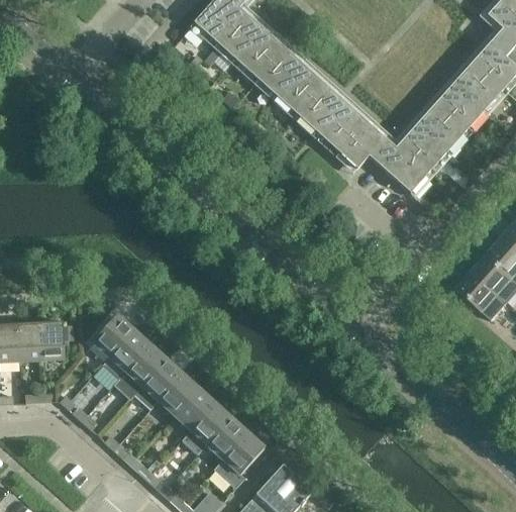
[(211,0),(193,20),(356,167),(369,154),(410,192),(515,74),(515,65),(505,56),(515,42),(515,0),(500,0),(487,14),(502,27),(395,146),(238,6),(243,0),(211,0)]
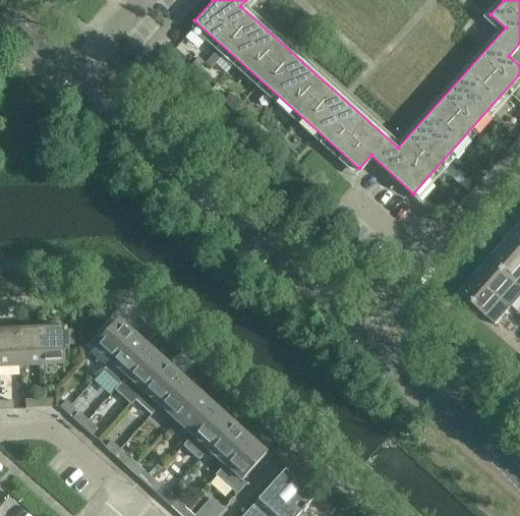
[(519,225),(507,240),(519,252),(519,225)]
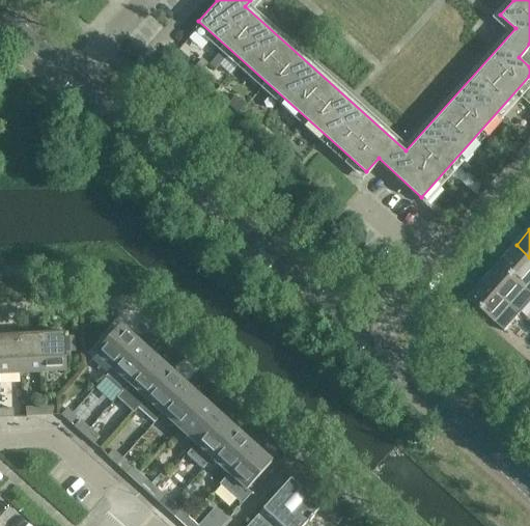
[(529,257),(517,245),(501,261),(529,287),(529,257)]
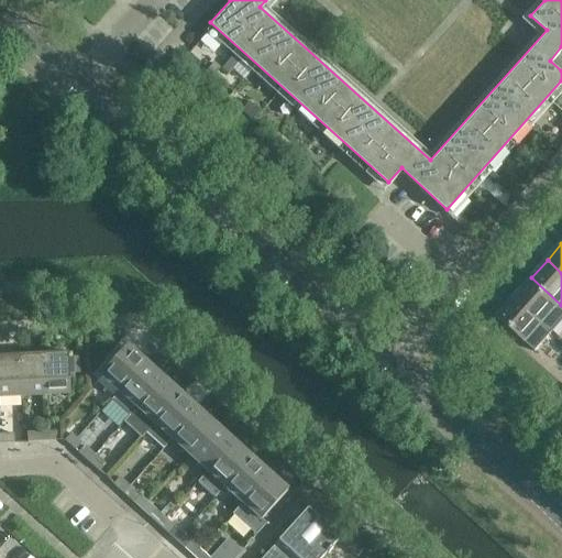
[(561,305),(531,277),(516,295),(553,329),(561,319),(561,305)]
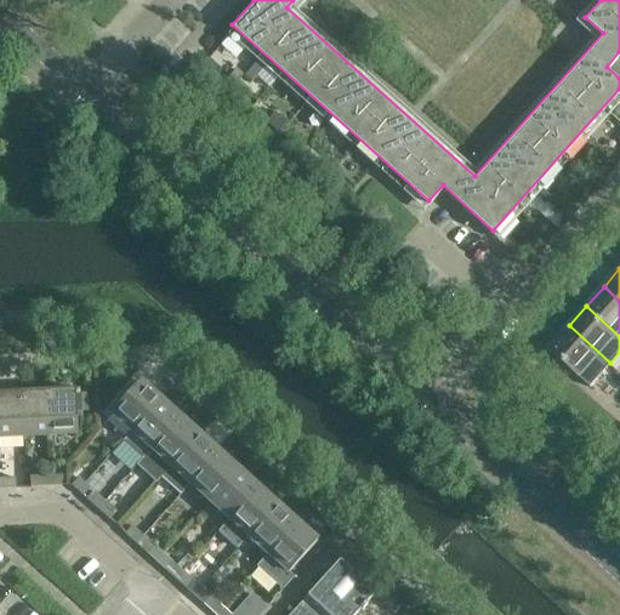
[(610,363),(569,325),(551,346),(592,383),(610,363)]
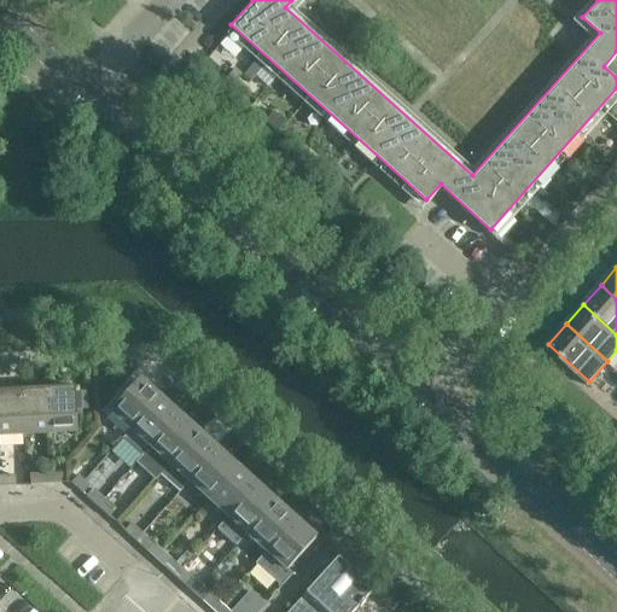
[(111,407),(132,425),(161,392),(140,374),(111,407)]
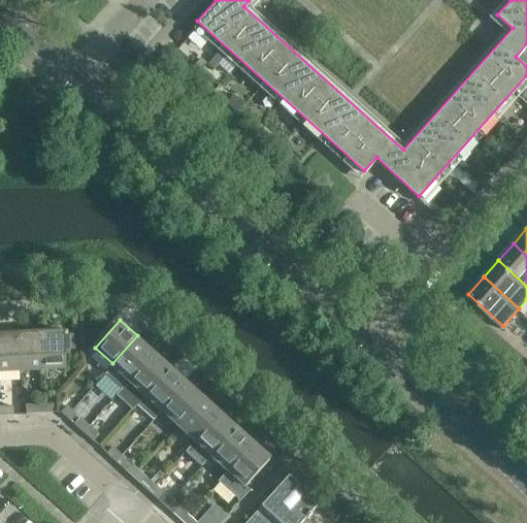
[(65,326),(41,328),(43,365),(67,363),(65,326)]
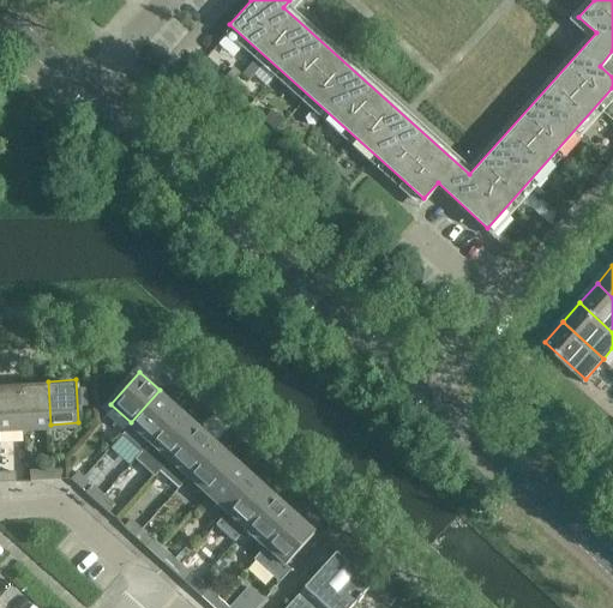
[(48,381),(22,383),(24,426),(50,425),(48,381)]
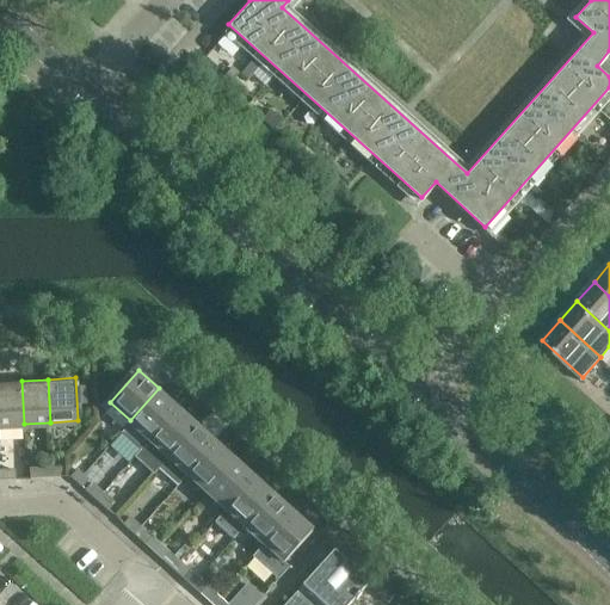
[(22,381),(0,381),(0,424),(24,424),(22,381)]
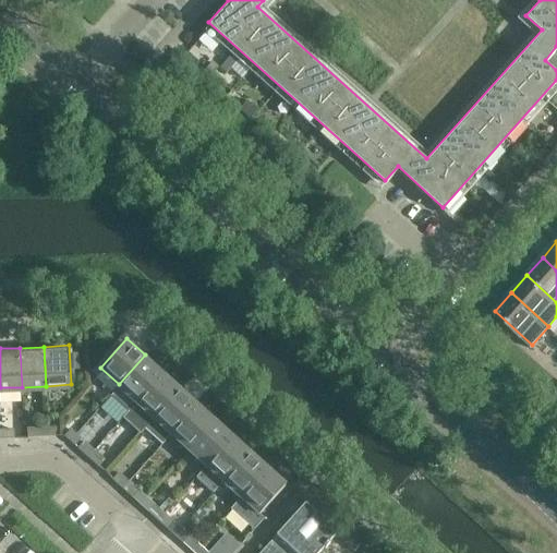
[(129,408),(162,370),(145,355),(119,384),(110,393),(129,408)]
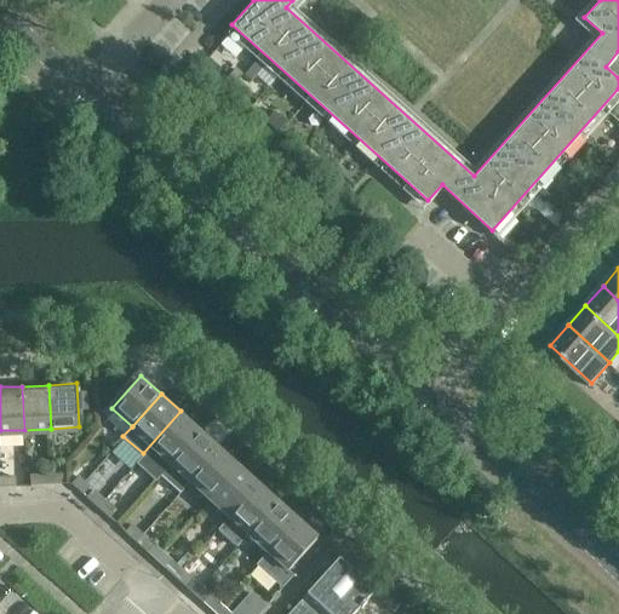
[(156,476),(162,471),(200,429),(181,411),(143,453),(137,459),(156,476)]
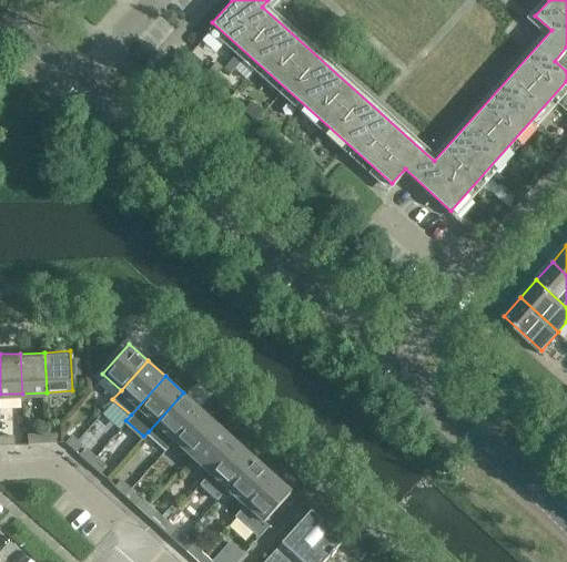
[(166,447),(174,438),(201,408),(183,392),(149,431),(166,447)]
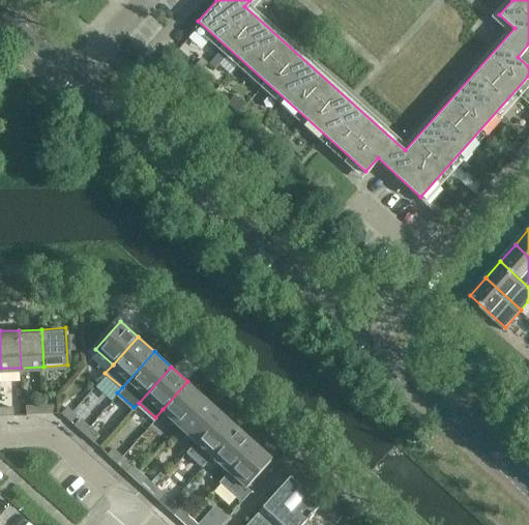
[(187,381),(163,409),(179,425),(204,397),(187,381)]
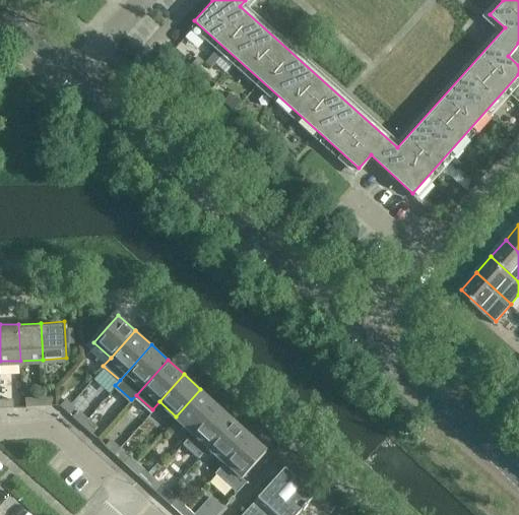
[(200,389),(176,416),(192,431),(216,403),(200,389)]
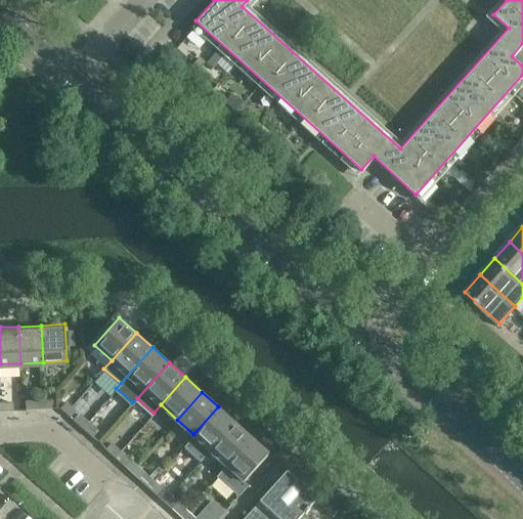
[(40,406),(53,405),(52,396),(39,397),(40,406)]
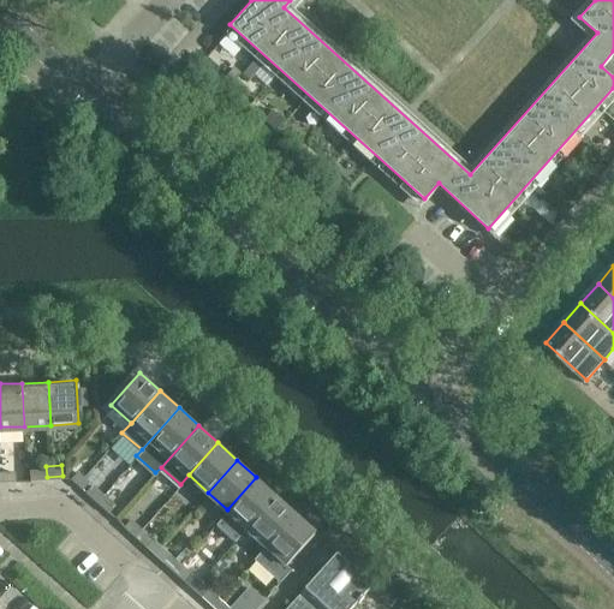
[(47,477),(46,466),(31,467),(31,478),(47,477)]
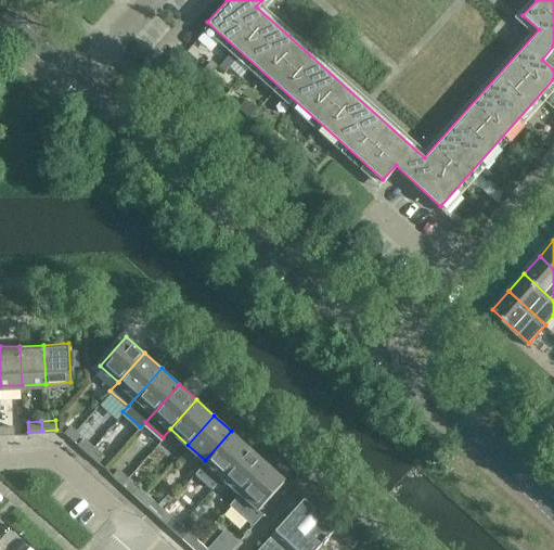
[(72,422),(65,430),(76,439),(82,432),(72,422)]
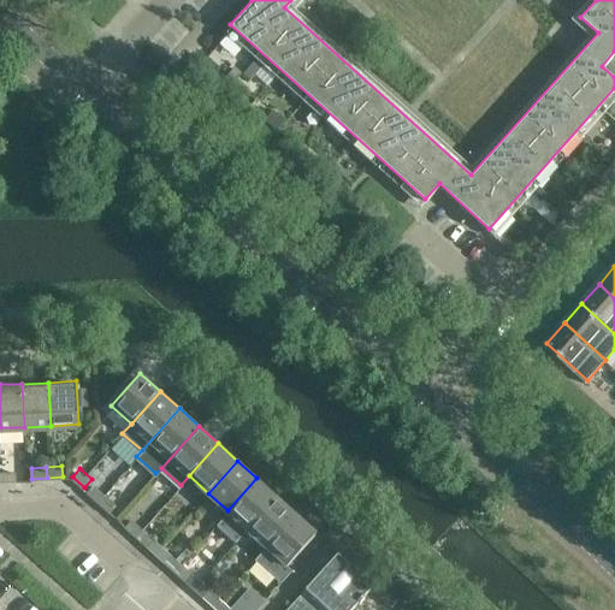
[(1,480),(18,479),(17,469),(1,469),(1,480)]
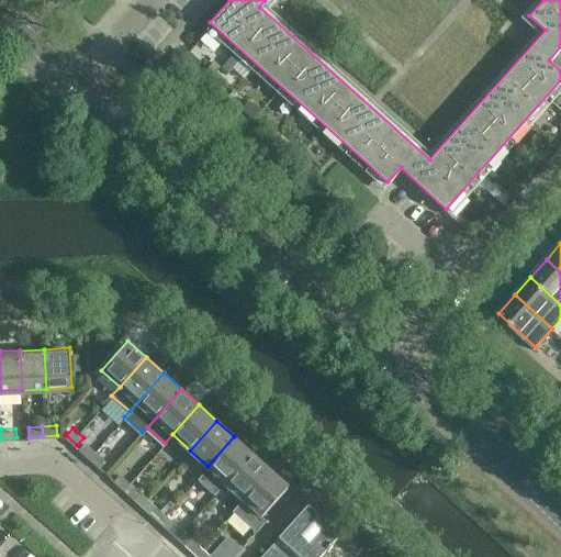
[(234,436),(208,466),(225,482),(253,453),(234,436)]
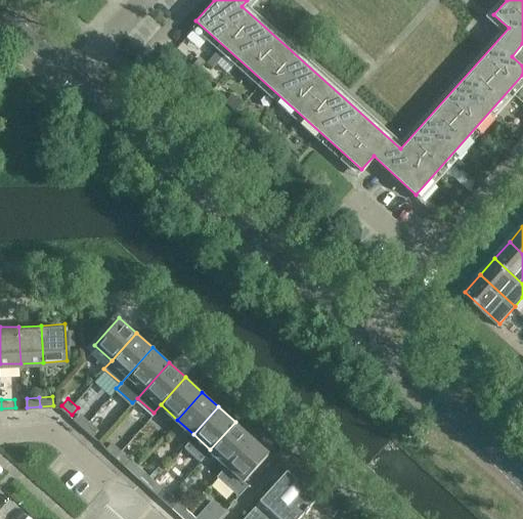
[(83,425),(89,418),(80,409),(74,417),(83,425)]
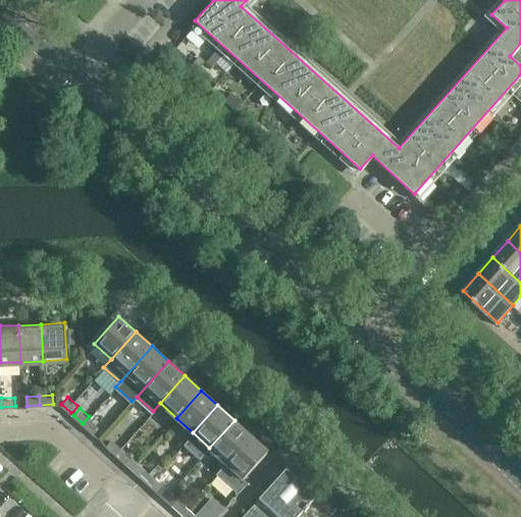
[(83,423),(93,432),(99,425),(89,416),(83,423)]
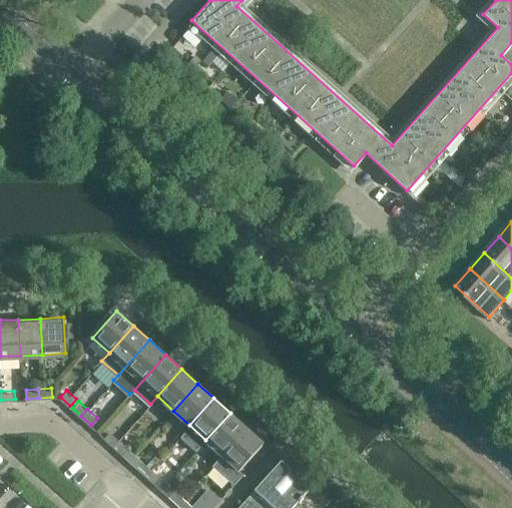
[(230,413),(205,440),(222,454),(246,427),(230,413)]
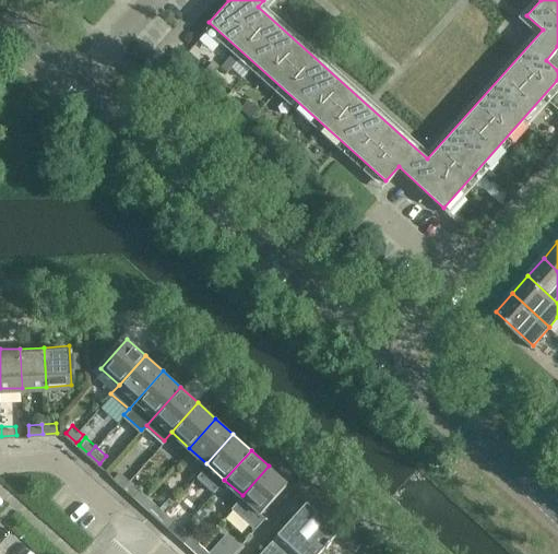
[(269,466),(242,495),(260,511),(286,482),(269,466)]
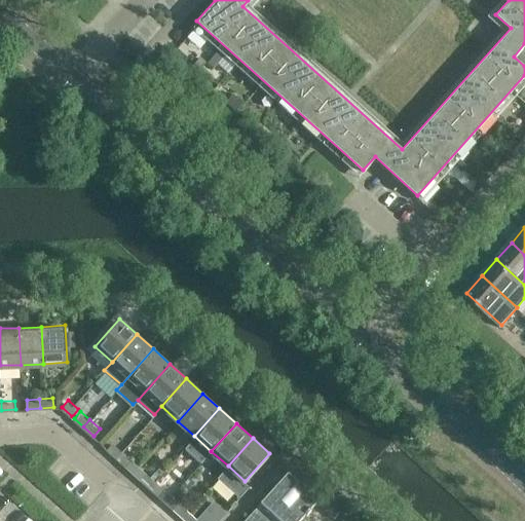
[(116,456),(122,449),(113,441),(107,448),(116,456)]
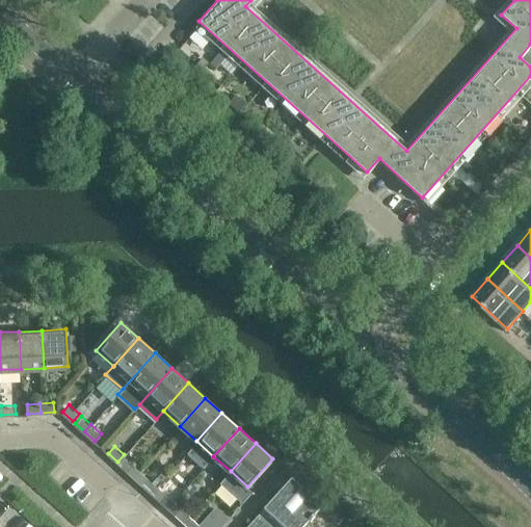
[(117,462),(128,471),(134,464),(124,454),(117,462)]
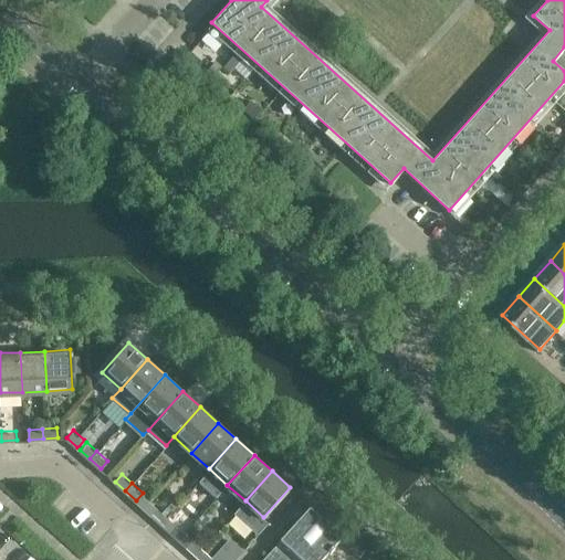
[(260,559),(320,559),(331,549),(332,550),(336,545),(335,543),(344,534),(310,505),(260,559)]
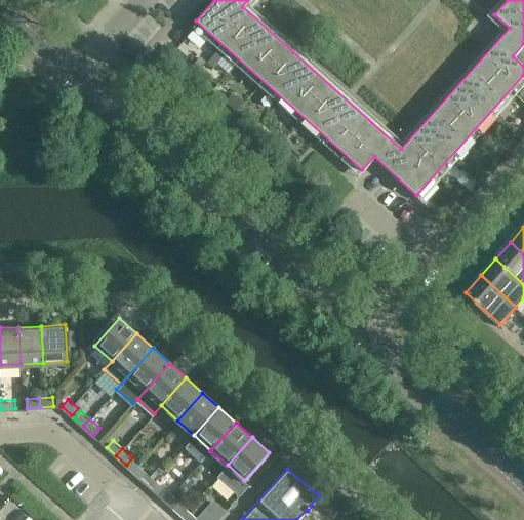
[(149,485),(155,478),(146,470),(139,477),(149,485)]
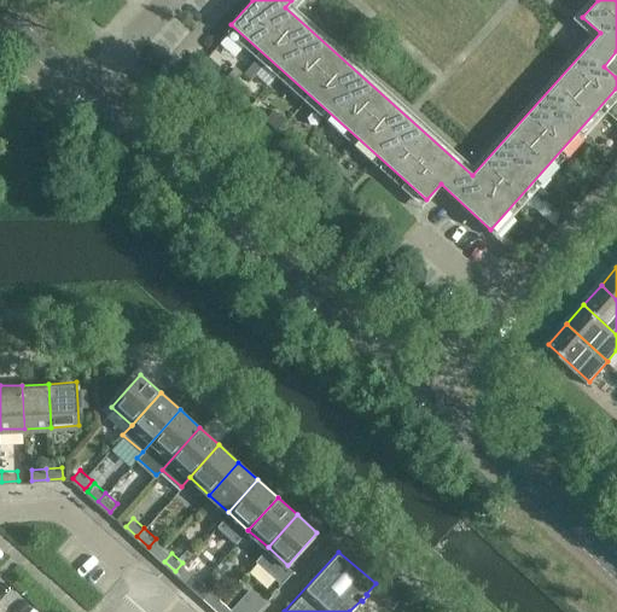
[(175,571),(187,582),(195,573),(182,563),(175,571)]
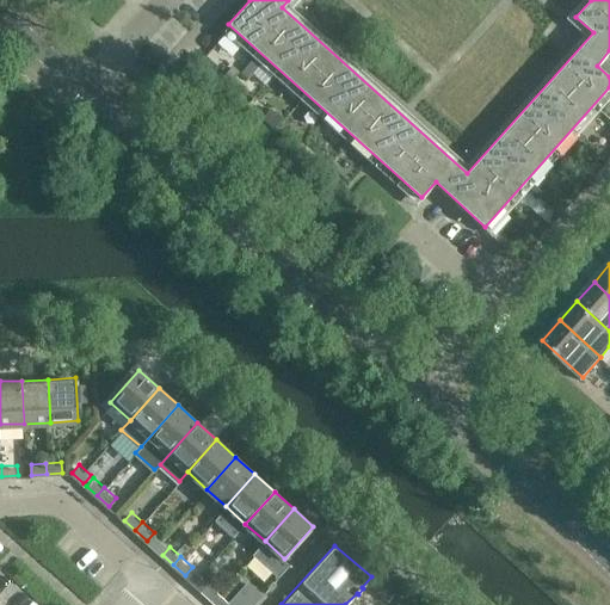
[(400,575),(386,561),(375,573),(390,587),(400,575)]
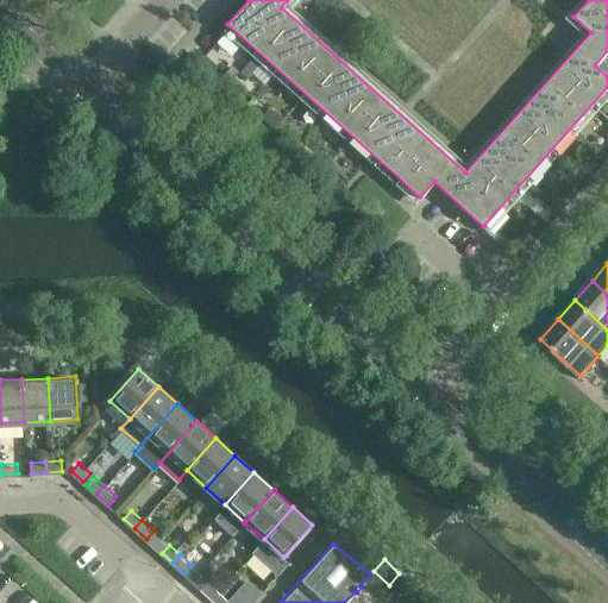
[(211,597),(218,589),(207,579),(200,588),(211,597)]
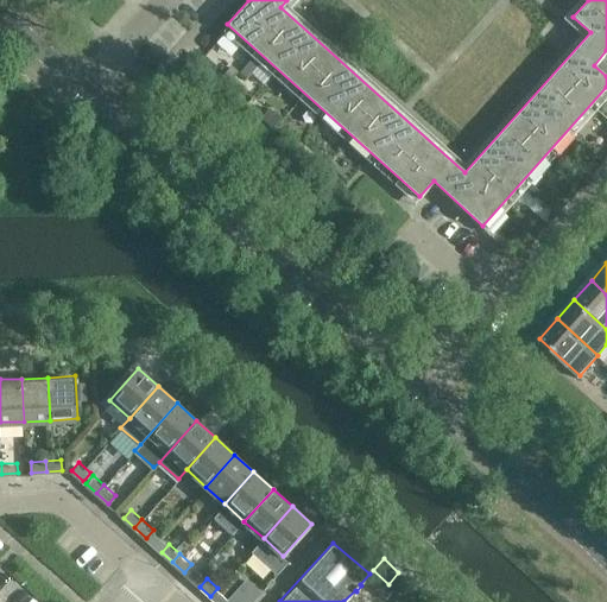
[(210,596),(216,601),(226,601),(229,599),(217,588),(210,596)]
